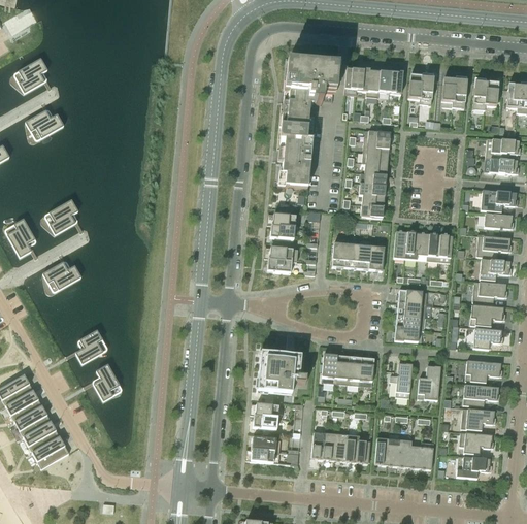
[(306,138),(308,115),(309,103),(313,104),(313,99),(316,99),(316,103),(322,104),(322,101),(332,101),(333,90),(335,91),(337,67),(337,61),(286,56),(277,149),(274,185),(307,187),(310,158),(304,158),(304,155),(310,156),(311,142),(305,142),(305,139),(311,140),(311,139),(306,138)]
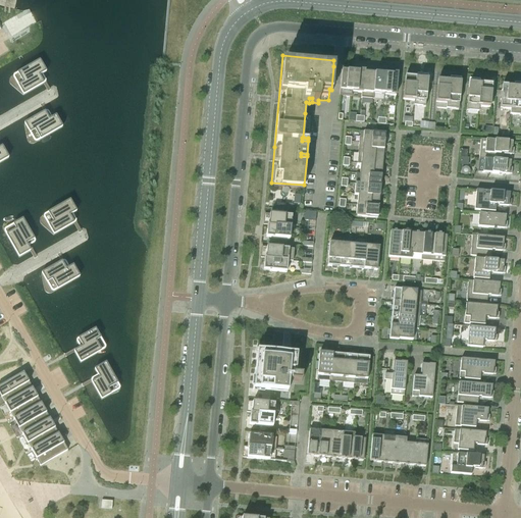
[(30,63),(19,69),(24,80),(19,83),(24,91),(44,80),(40,72),(47,68),(41,57),(30,63)]
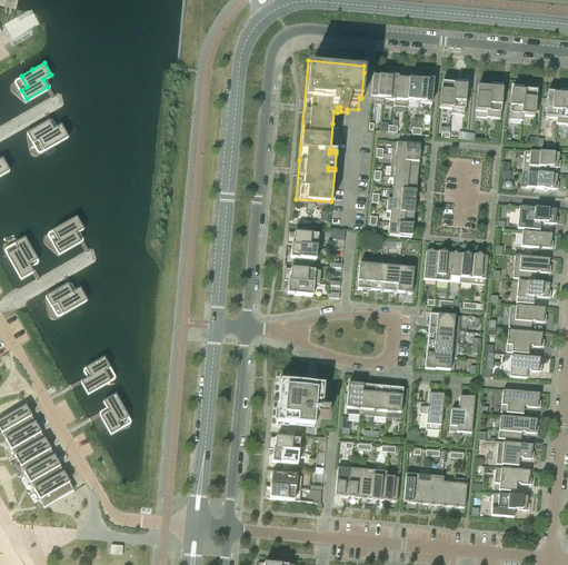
[(384,102),(386,72),(374,71),(374,73),(370,101),(384,102)]
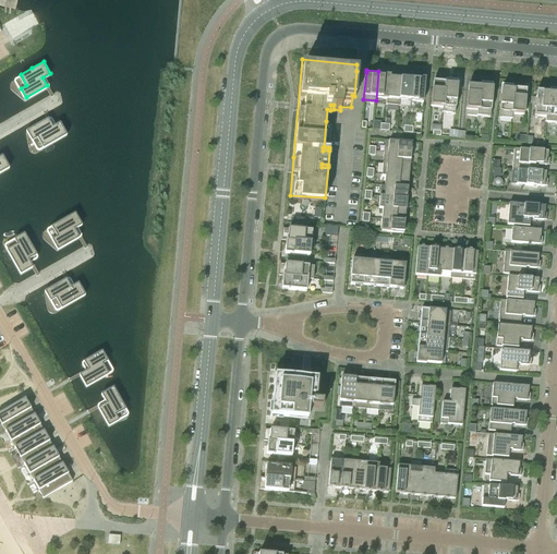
[(387,101),(390,72),(378,71),(376,100),(377,95),(387,96),(387,101)]
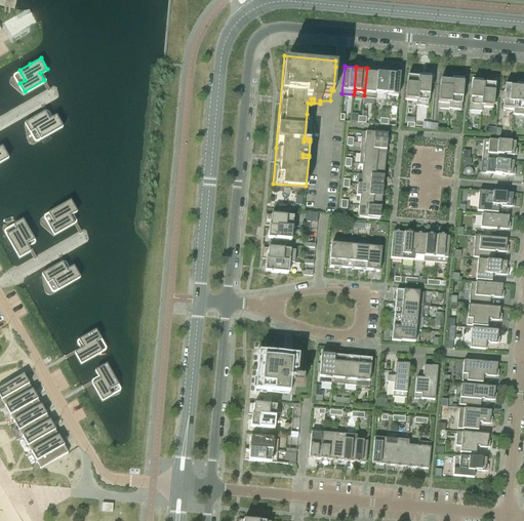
[(375,96),(378,69),(367,68),(364,95),(375,96)]
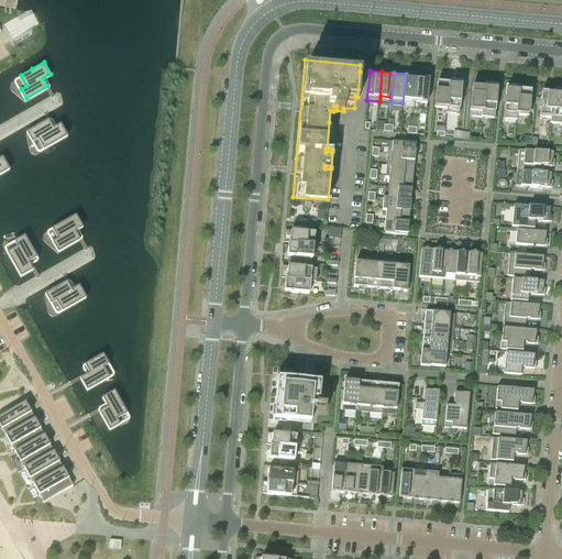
[(415,99),(417,75),(406,74),(403,103),(404,103),(404,98),(415,99)]
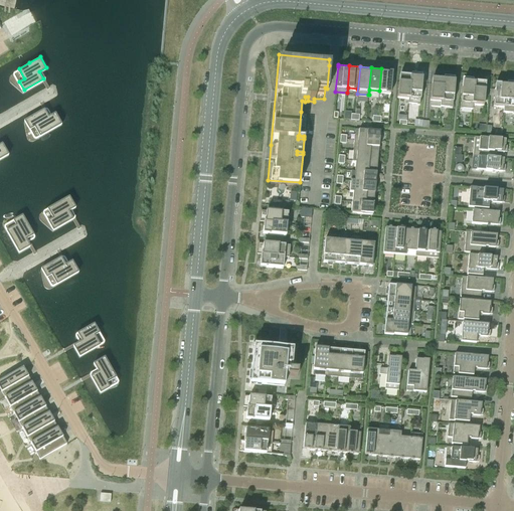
[(392,71),(393,69),(381,68),(379,91),(391,92),(392,71)]
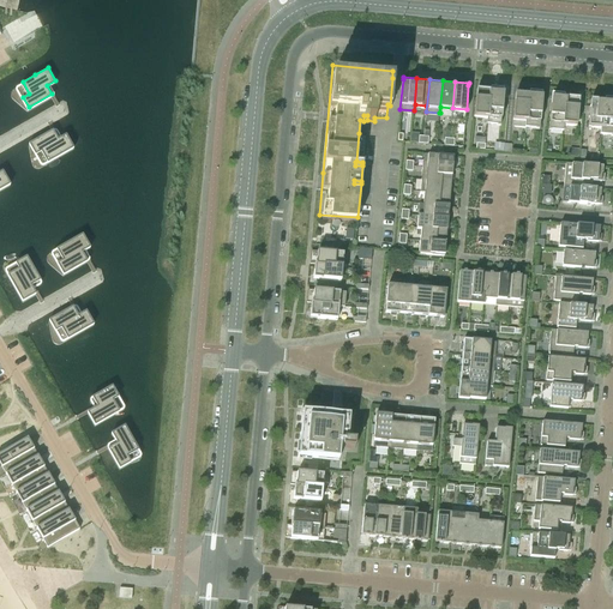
[(476,92),(474,113),(488,115),(491,88),(484,86),(478,86),(476,92)]
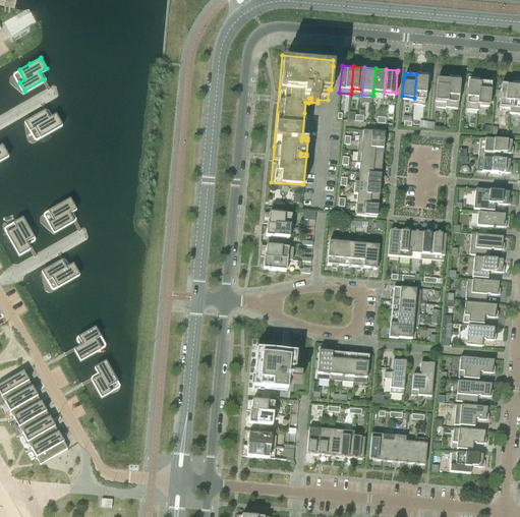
[(414,98),(413,102),(425,103),(425,99),(427,75),(416,74),(414,98)]
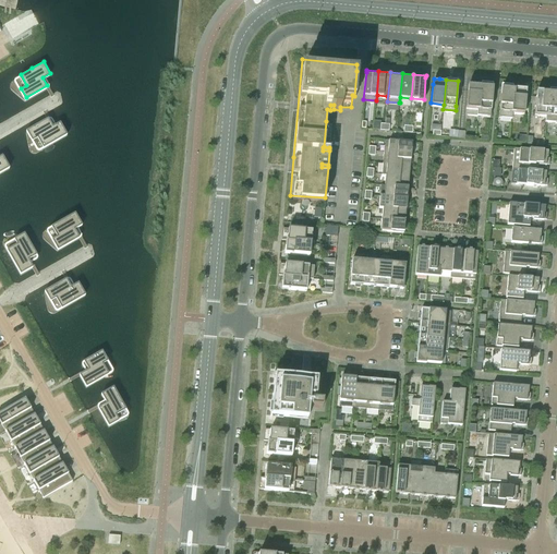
[(479,112),(481,83),(469,81),(465,111),(479,112)]
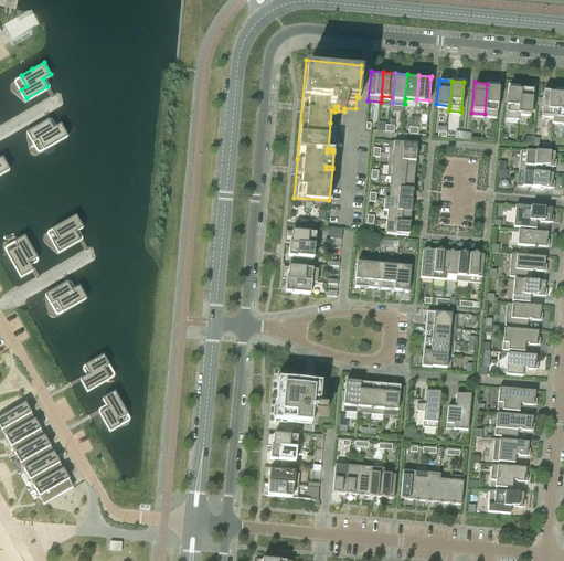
[(497,115),(500,85),(487,84),(485,114),(497,115)]
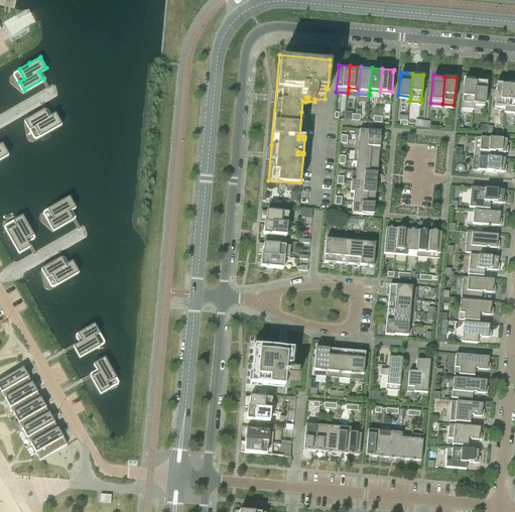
[(473,107),(476,79),(464,78),(462,106),(473,107)]
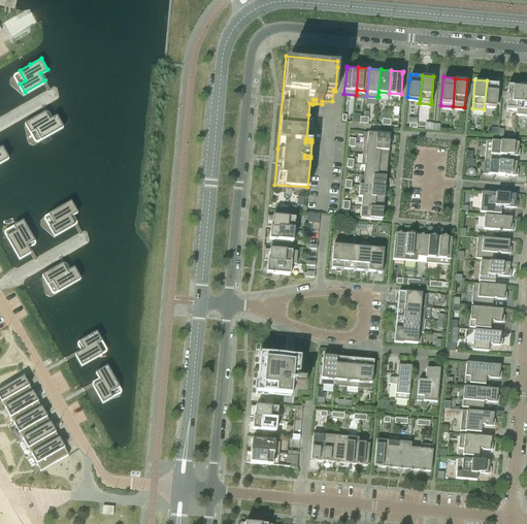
[(498,82),(487,80),(484,109),(485,109),(485,104),(496,105),(498,82)]
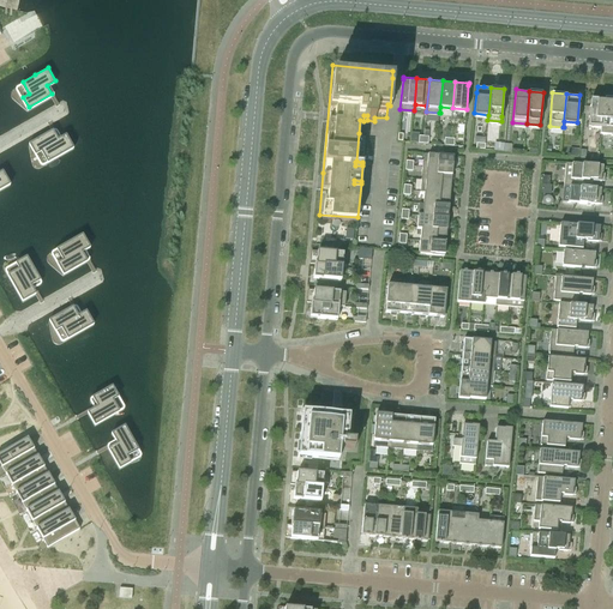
[(602,131),(605,97),(592,96),(589,124),(601,125),(601,131),(602,131)]
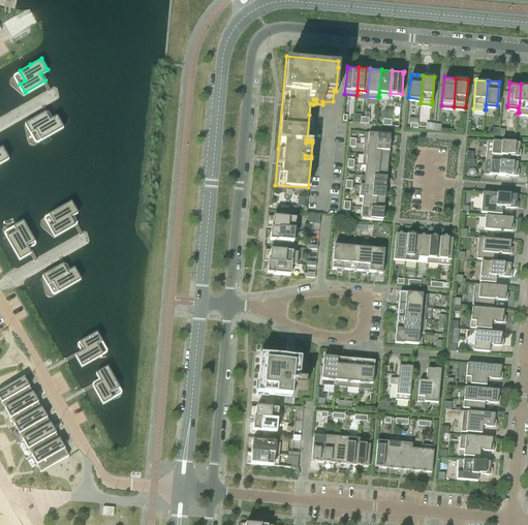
[(527,85),(521,84),(519,113),(527,113),(527,85)]
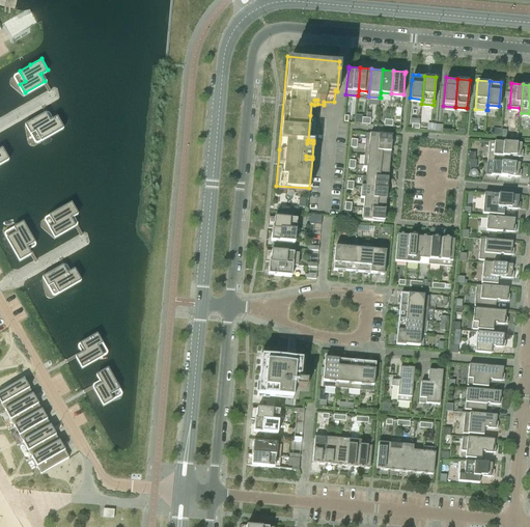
[(46,111),(26,122),(31,131),(36,128),(42,138),(53,132),(64,126),(58,114),(54,117),(50,118),(46,111)]
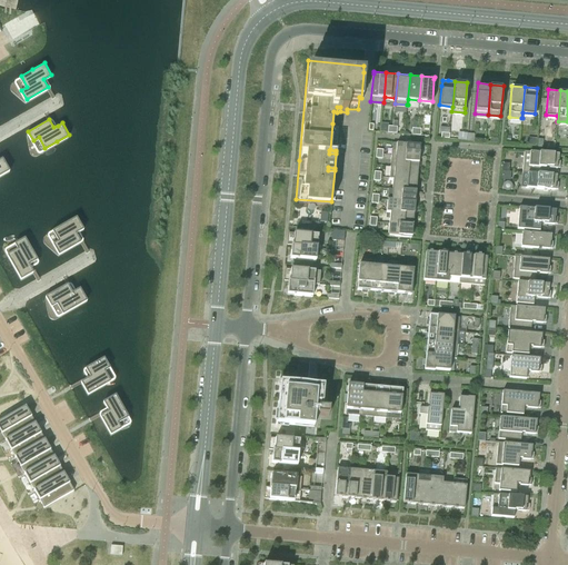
[(420,154),(421,142),(394,139),(392,151),(420,154)]
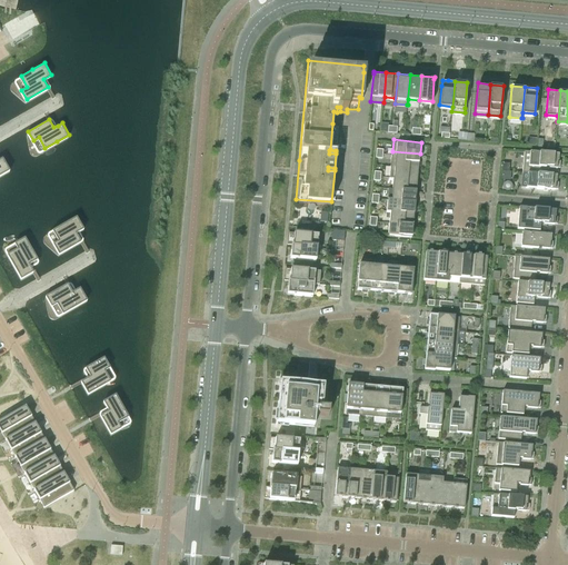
[(560,165),(561,158),(559,158),(559,151),(525,148),(524,169),(546,171),(546,164),(549,164),(549,165),(557,166),(557,165),(560,165)]
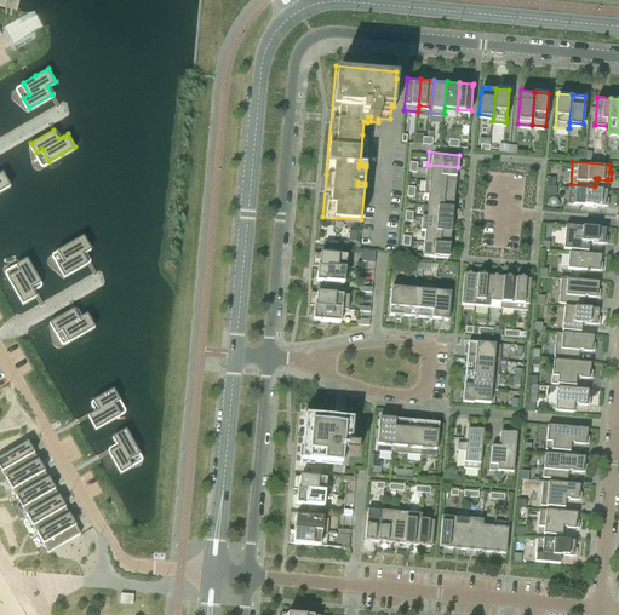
[(457,172),(458,167),(428,165),(427,177),(457,179),(457,178),(459,178),(459,172),(457,172)]
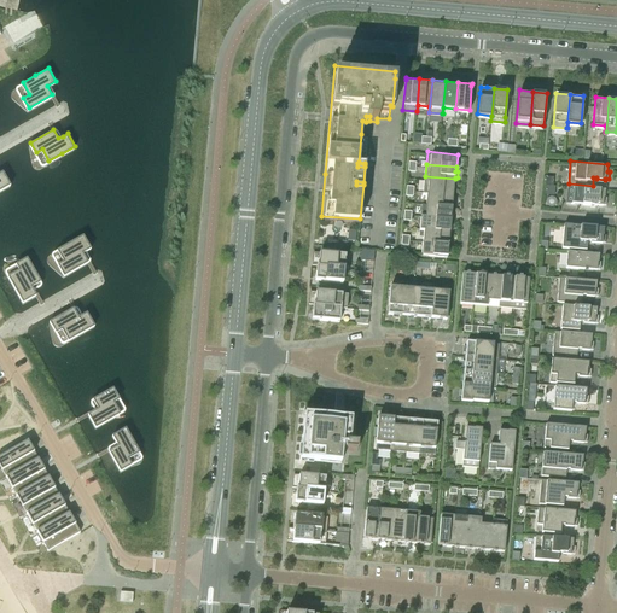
[(0,188),(11,182),(4,169),(0,171),(0,188)]
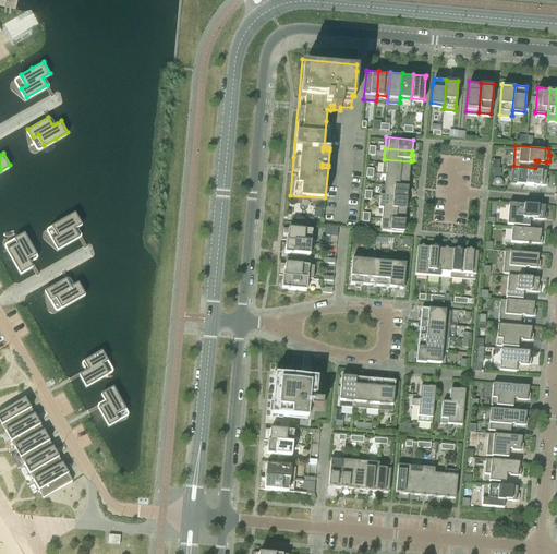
[(410,173),(411,161),(384,159),(383,170),(410,173)]
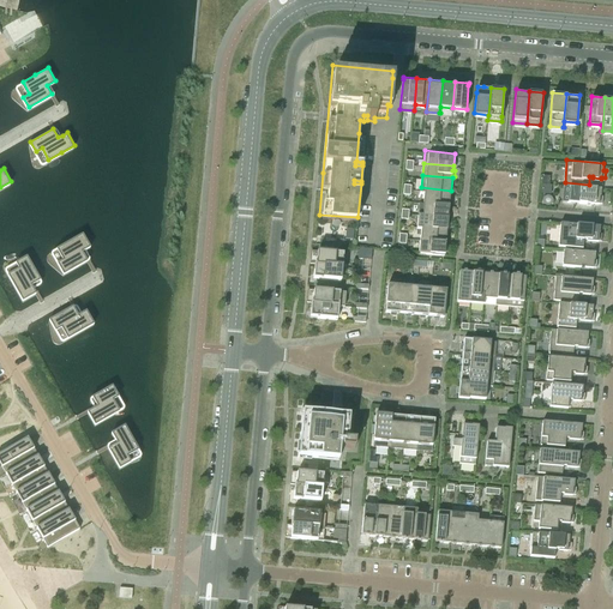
[(599,202),(600,200),(604,200),(604,193),(601,193),(601,186),(589,185),(565,182),(563,198),(588,200),(588,199),(592,199),(592,200),(599,202)]
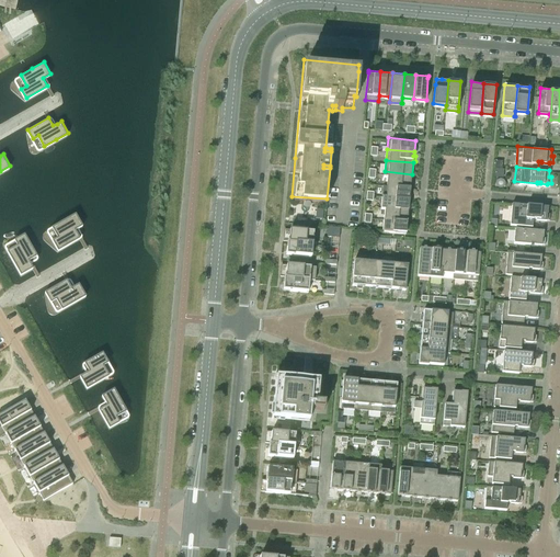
[(411,185),(412,174),(385,171),(385,172),(388,172),(388,183),(411,185)]
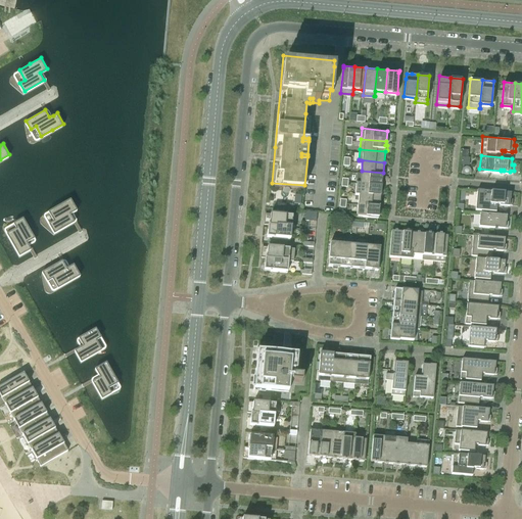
[(471,170),(472,169),(472,168),(472,167),(471,166),(470,164),(470,163),(469,163),(468,163),(468,162),(466,163),(465,163),(464,163),(464,164),(463,166),(463,167),(463,168),(463,169),(463,170),(463,171),(464,171),(464,172),(465,172),(466,172),(467,173),(468,173),(469,172),(470,172),(471,171),(471,170)]
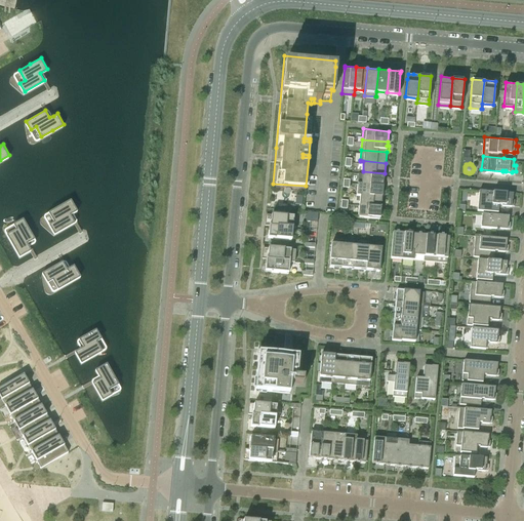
[(384,184),(385,173),(363,171),(362,181),(358,181),(358,182),(384,184)]
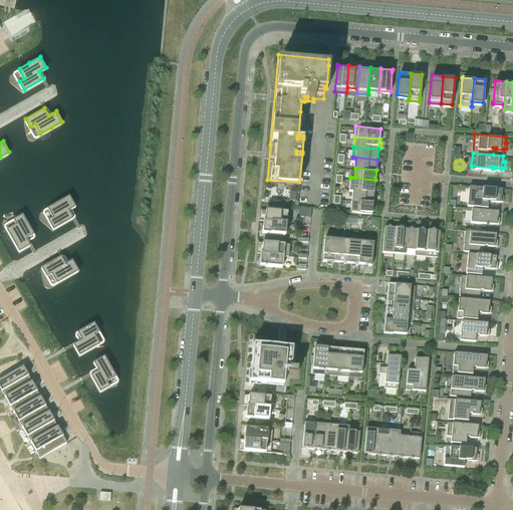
[(374,184),(375,180),(350,178),(349,188),(374,190),(374,189),(376,189),(376,184),(374,184)]
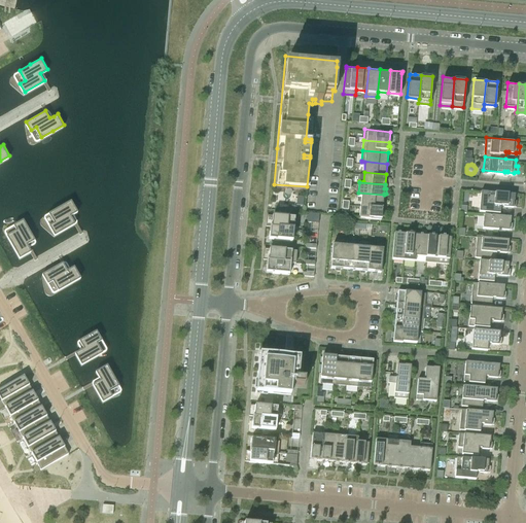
[(482,189),(480,209),(500,210),(501,204),(501,203),(504,203),(504,204),(512,205),(512,204),(517,204),(517,198),(515,198),(516,192),(482,188),(482,189)]
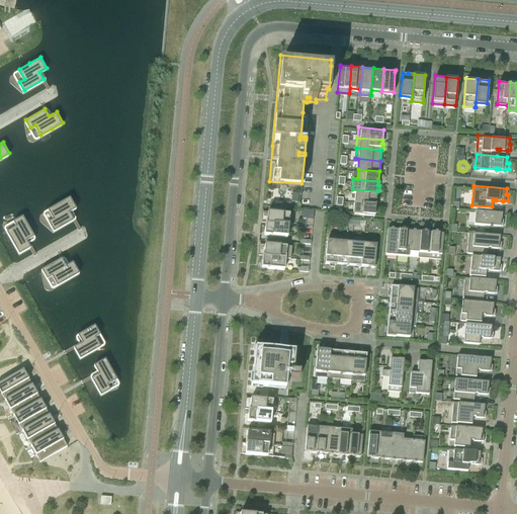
[(376,201),(377,191),(352,189),(352,190),(356,190),(355,199),(376,201)]
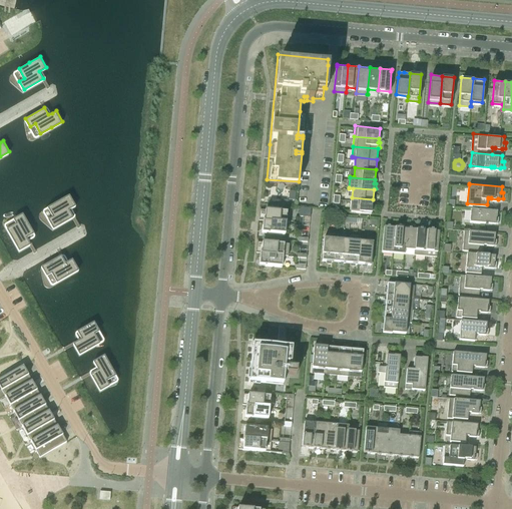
[(59,199),(48,205),(54,215),(49,217),(54,226),(73,215),(68,208),(76,204),(69,193),(59,199)]
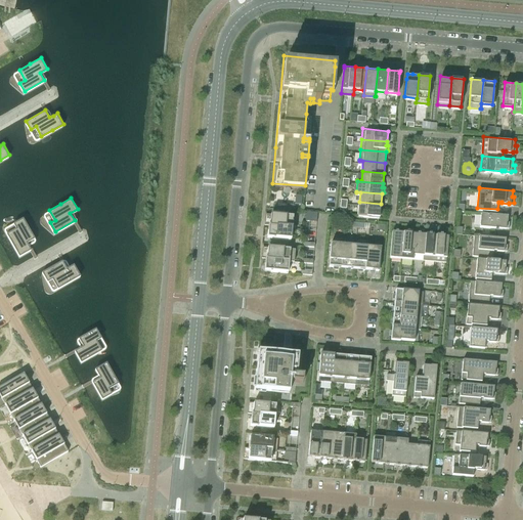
[(380,215),(381,204),(359,202),(358,213),(380,215)]
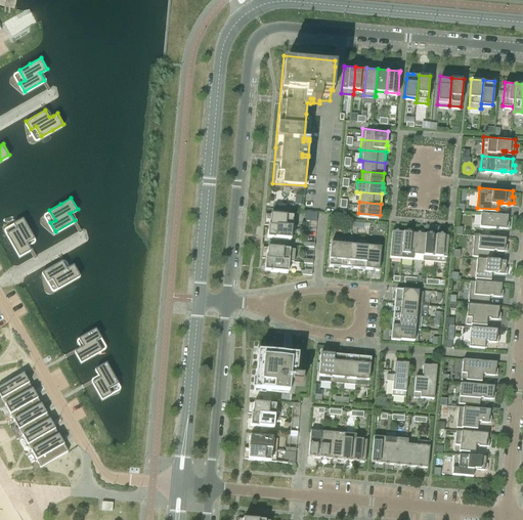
[(317,219),(318,210),(307,209),(306,218),(317,219)]
